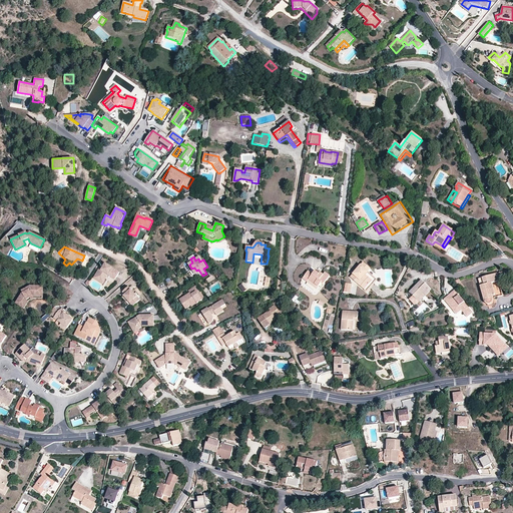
[(81,263),(82,261),(77,259),(71,265),(69,263),(66,266),(69,269),(77,261),(81,263)]
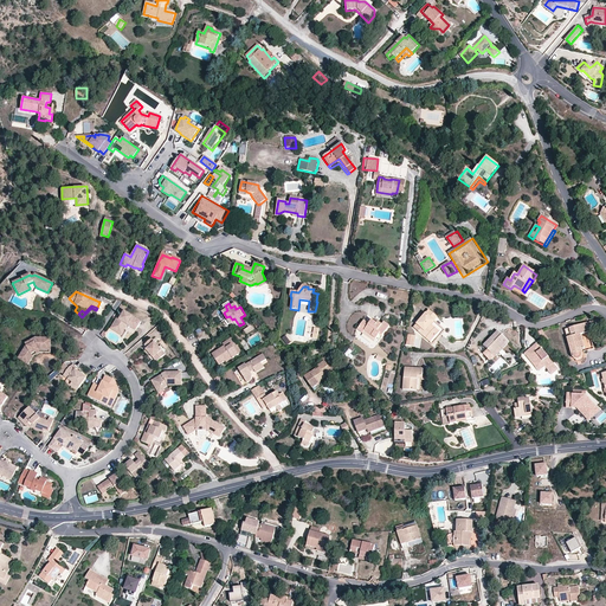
[(431,324),(437,318),(429,310),(413,328),(430,342),(439,331),(431,324)]
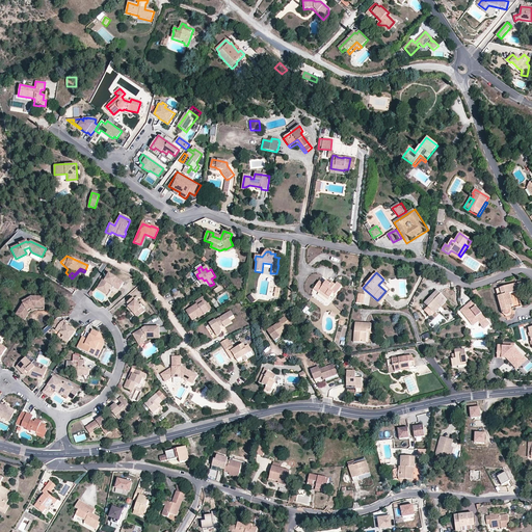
[(109,274),(105,280),(107,281),(106,283),(104,282),(103,281),(98,288),(105,293),(110,286),(112,287),(113,285),(120,289),(124,283),(109,274)]
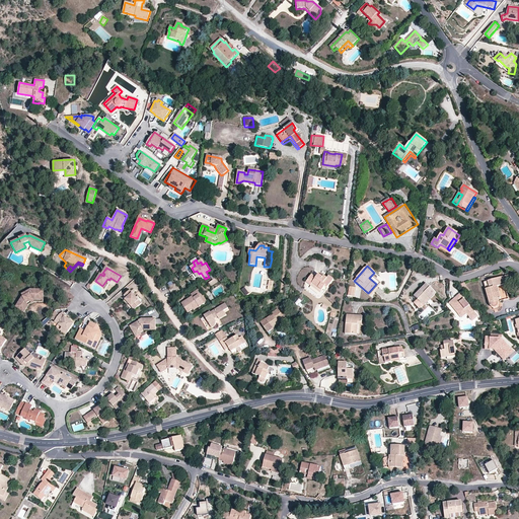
[(327,288),(334,280),(328,276),(326,279),(323,276),(322,278),(318,275),(315,278),(311,275),(306,282),(310,286),(312,283),(321,291),(325,286),(327,288)]
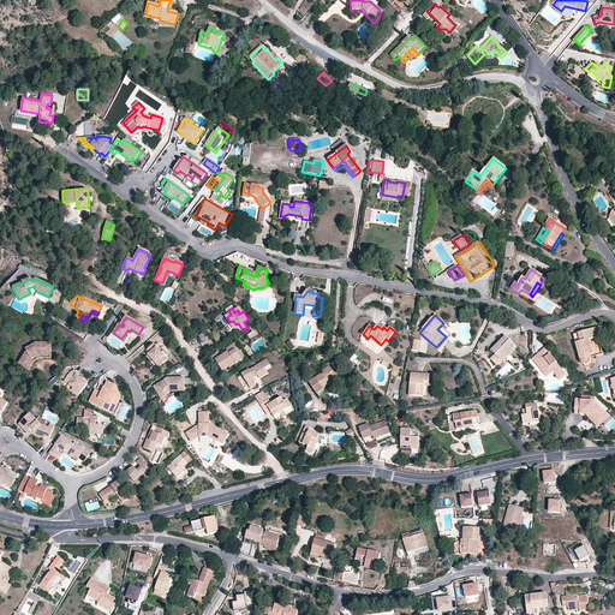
[(597,336),(595,328),(573,334),(581,362),(583,364),(585,364),(586,364),(587,364),(589,364),(590,362),(591,360),(589,353),(592,352),(589,339),(597,336)]
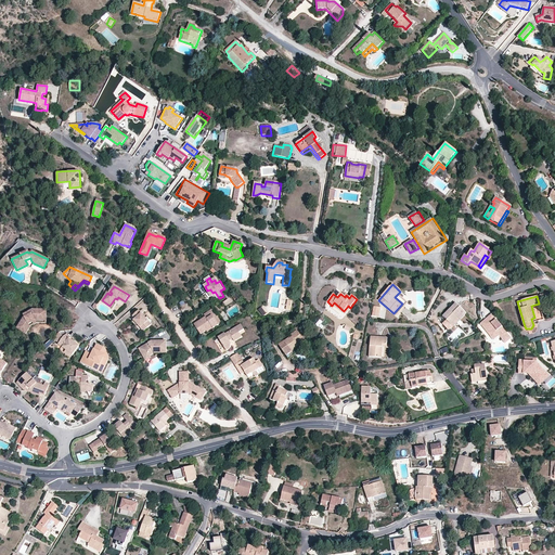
[(232,301),(230,298),(222,302),(224,307),(232,301)]
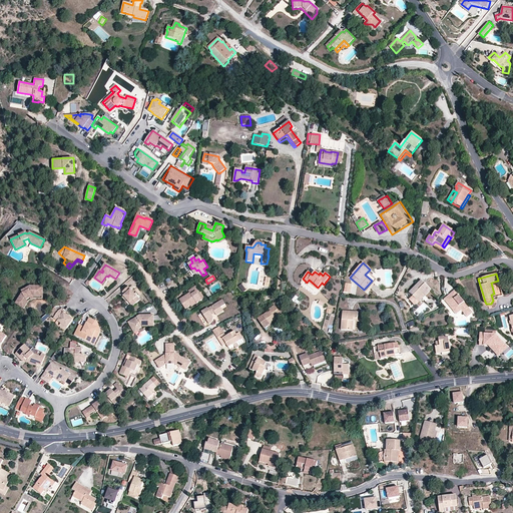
[(460,284),(459,280),(454,281),(455,284),(460,290),(463,287),(460,283),(460,284)]
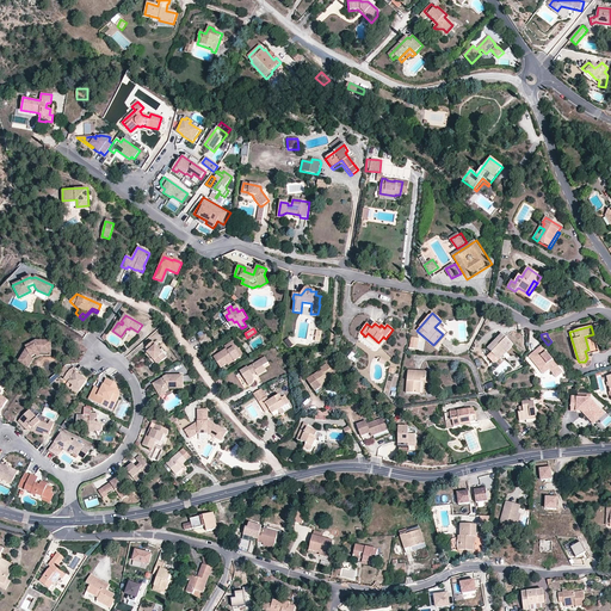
[(492,353),(497,358),(505,350),(507,352),(513,346),(503,334),(488,349),(492,353)]
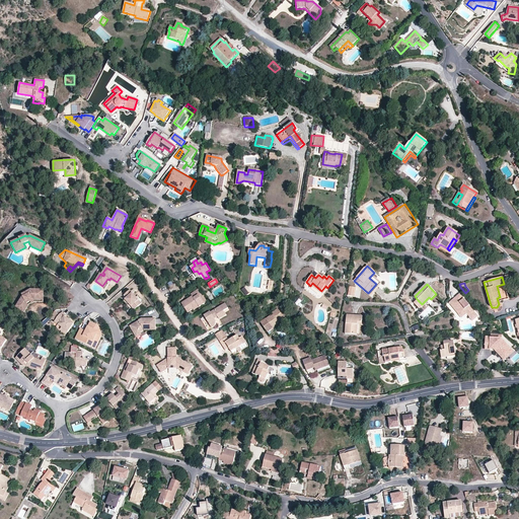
[(43,290),(30,289),(21,294),(22,296),(17,305),(23,309),(26,303),(32,299),(43,300),(43,290)]
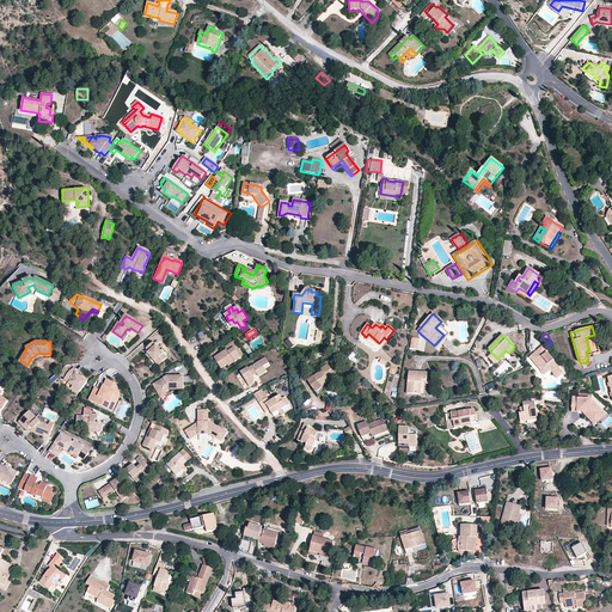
[(160,350),(153,342),(146,348),(148,352),(147,353),(151,357),(154,361),(159,359),(161,362),(167,357),(160,349),(160,350)]
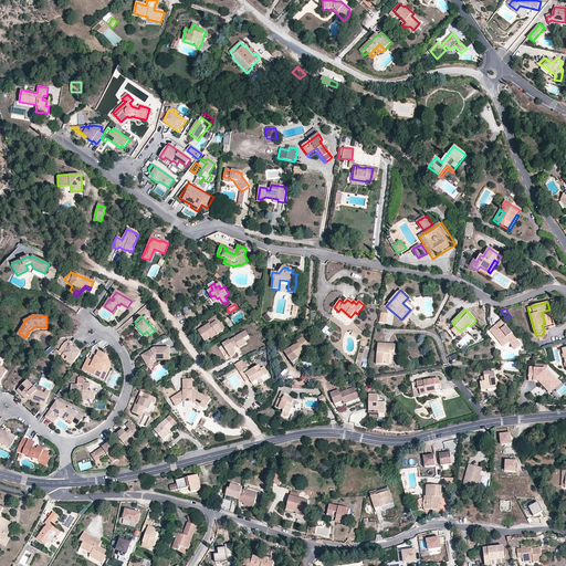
[(205,341),(209,337),(216,334),(217,335),(222,332),(217,323),(220,322),(217,316),(208,322),(209,324),(198,331),(205,341)]
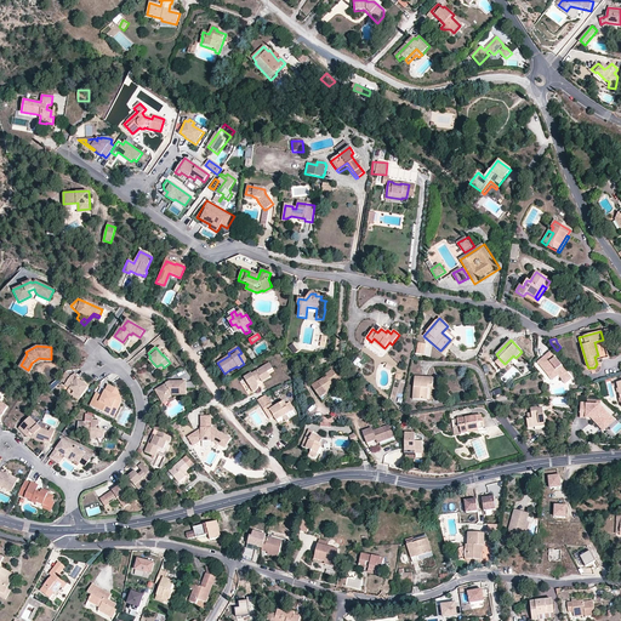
[(51,359),(39,358),(32,363),(28,370),(21,365),(27,354),(26,352),(24,353),(16,366),(27,372),(28,374),(34,365),(40,362),(51,362),(51,359)]
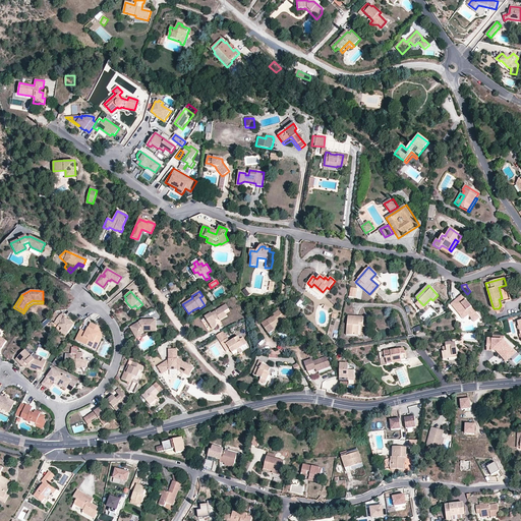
[(477,314),(461,295),(451,304),(461,316),(467,311),(469,314),(468,315),(472,320),(477,314)]
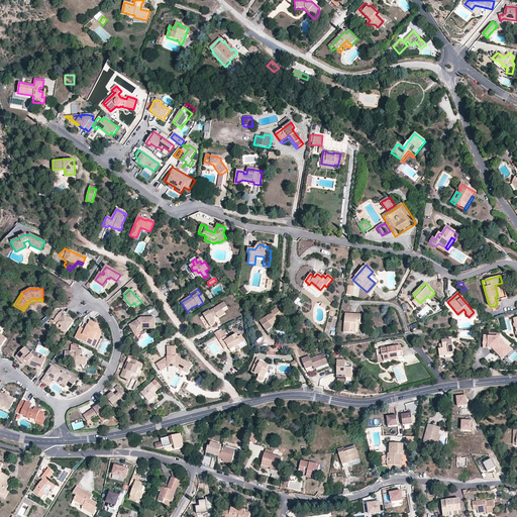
[(138,294),(135,295),(141,302),(143,300),(138,294)]
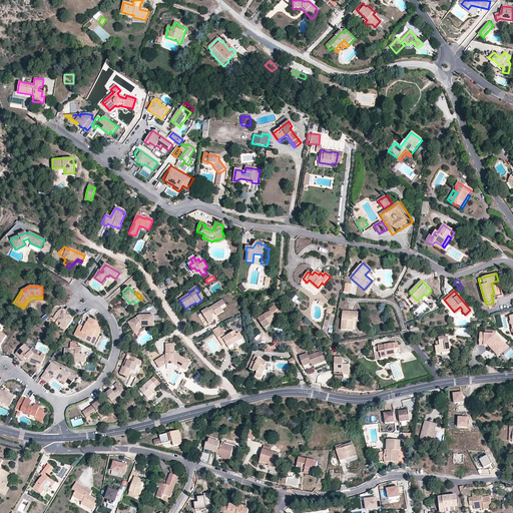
[(419,303),(426,296),(424,294),(417,301),(419,303)]
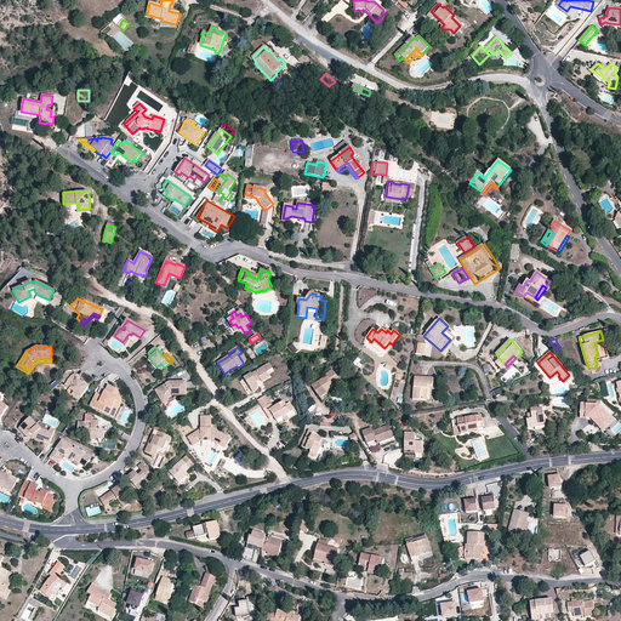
[(505,364),(500,359),(496,363),(503,370),(507,366),(505,364)]
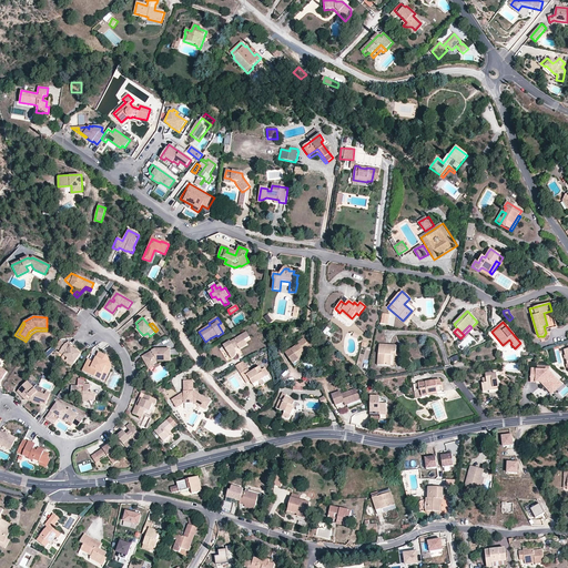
[(250,338),(246,333),(230,343),(230,342),(223,346),(231,359),(234,357),(236,352),(234,350),(237,347),(240,351),(247,345),(245,343),(244,341),(250,338)]
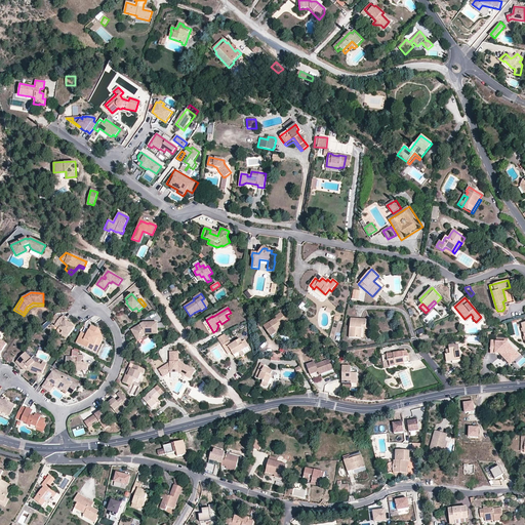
[(292,317),(286,309),(280,313),(275,317),(275,318),(269,323),(264,327),(272,338),(278,334),(276,332),(283,327),(281,325),(292,317)]
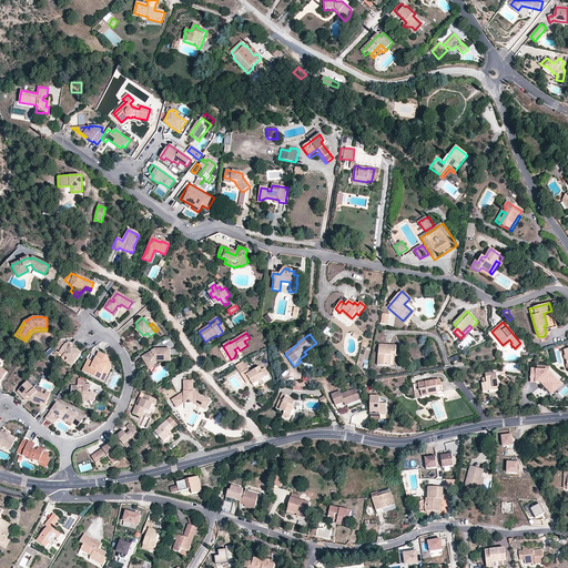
[(511,343),(509,340),(503,345),(505,348),(510,344),(511,343)]
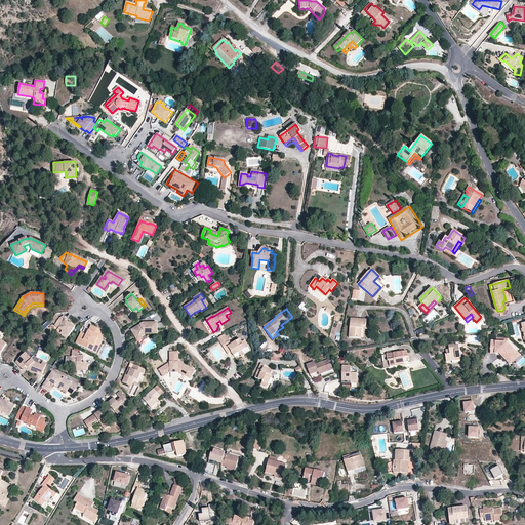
[(293,320),(292,317),(281,325),(283,327),(293,320)]
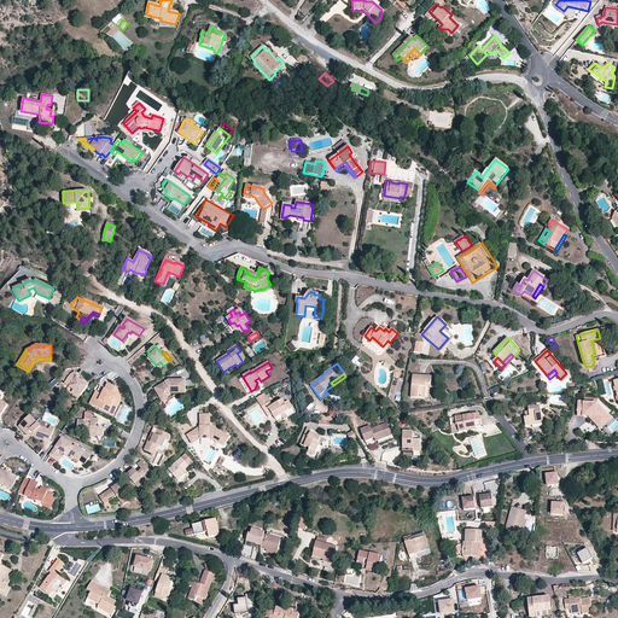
[(570,378),(566,373),(560,379),(564,383),(570,378)]
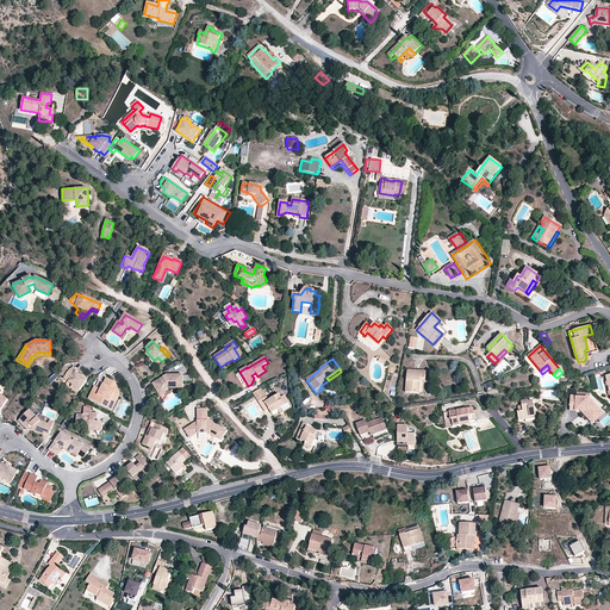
[(424,379),(425,372),(408,371),(405,393),(418,394),(419,381),(419,379),(424,379)]
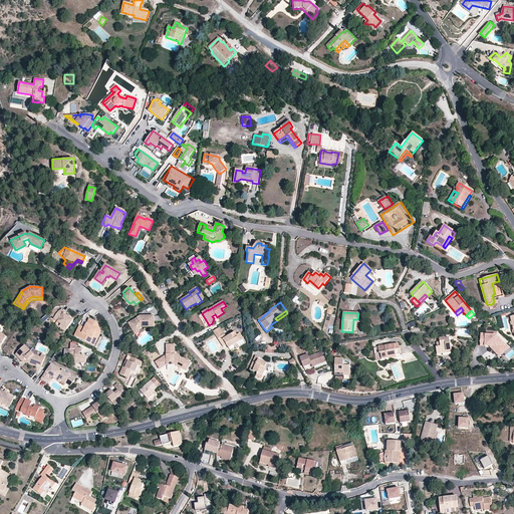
[(73,320),(70,318),(66,315),(63,313),(58,321),(67,328),(73,320)]
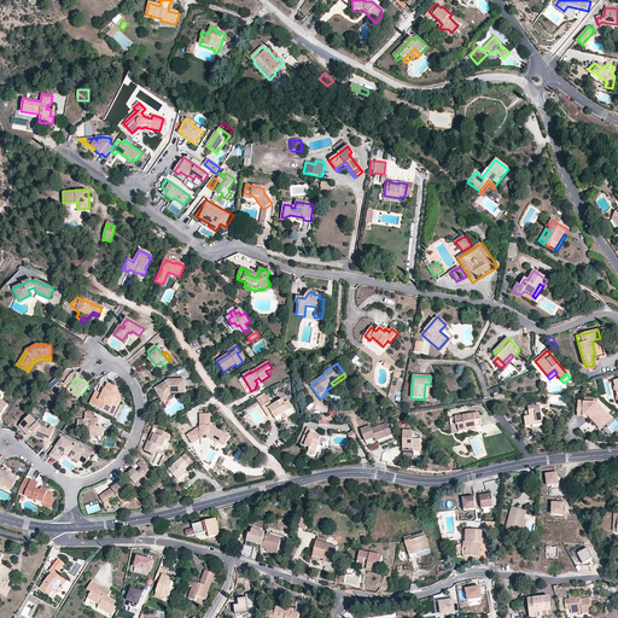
[(251,391),(243,377),(238,379),(246,394),(251,391)]
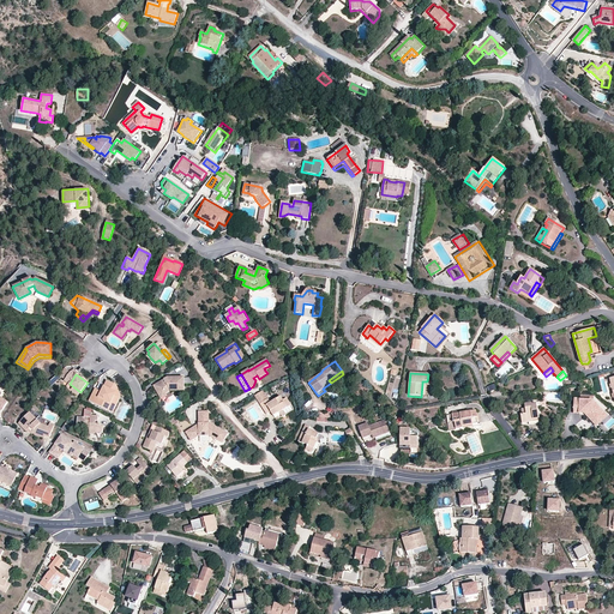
[(184,377),(172,378),(172,381),(168,381),(166,383),(164,379),(154,385),(160,396),(166,392),(166,393),(170,391),(184,391),(184,377)]
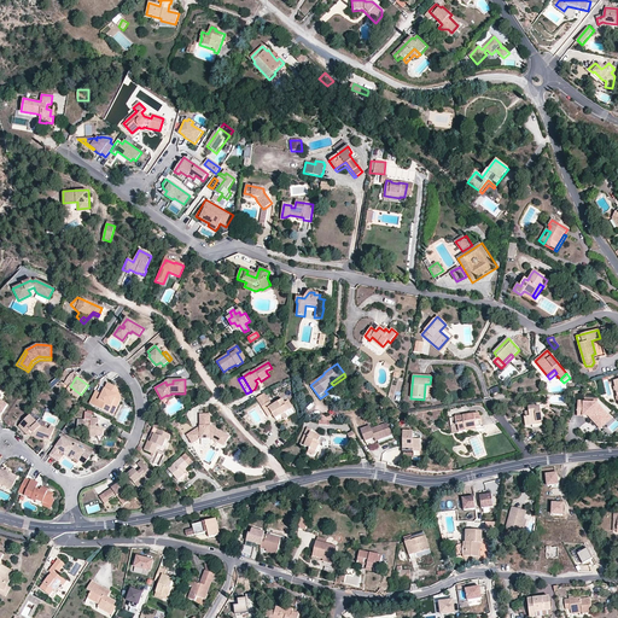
[(117,388),(108,383),(101,394),(95,391),(89,403),(109,413),(112,407),(111,406),(115,398),(115,394),(117,388)]
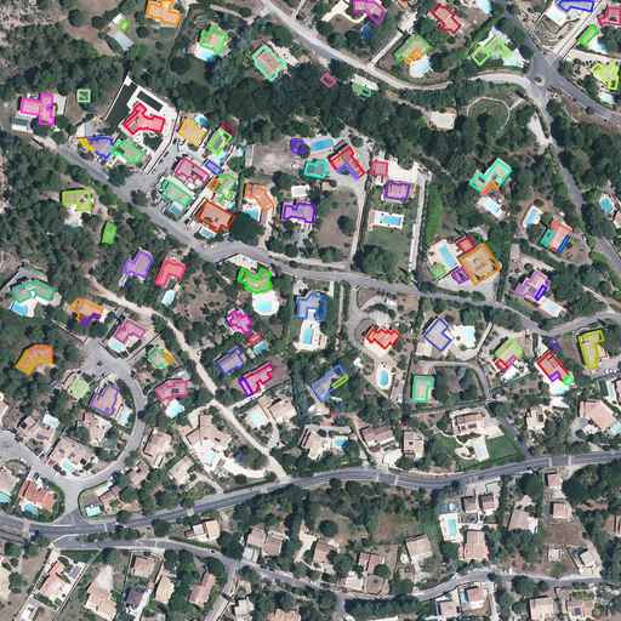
[(374,394),(365,387),(363,391),(370,398),(374,394)]
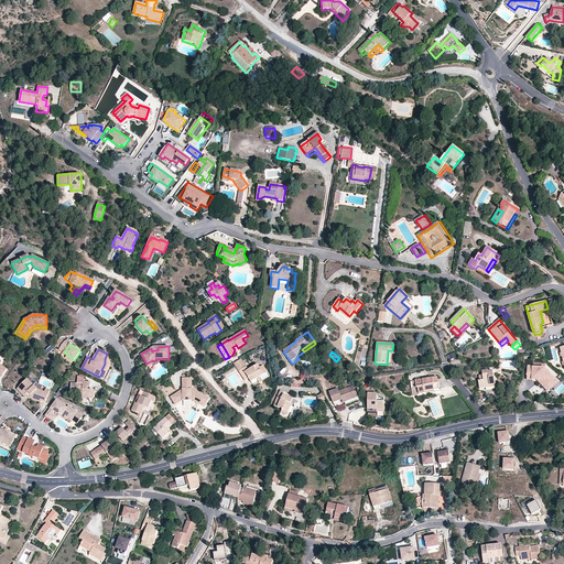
[(72,364),(74,360),(64,353),(62,357),(72,364)]
